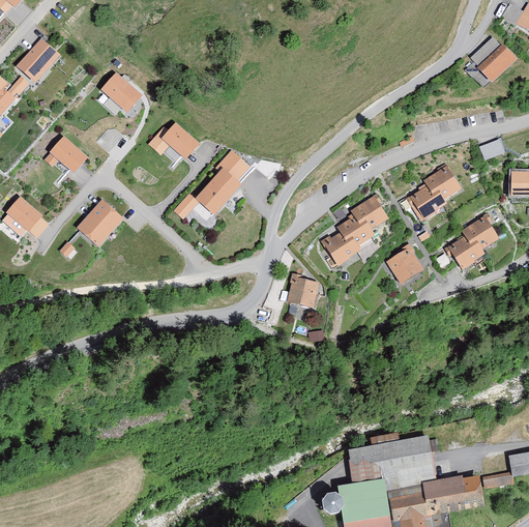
[(515,25),(523,11),(510,3),(502,18),(515,25)]
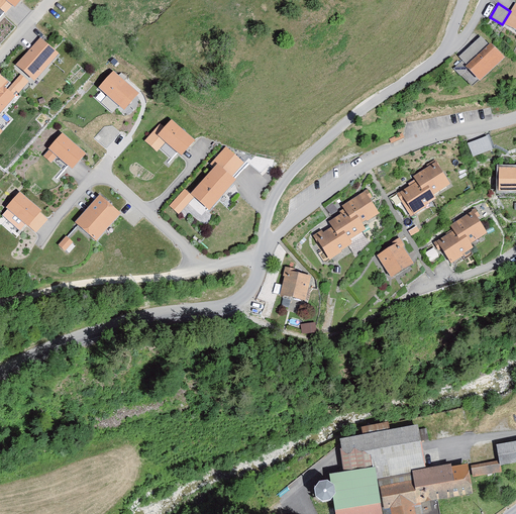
[(515,5),(505,24),(515,30),(515,5)]
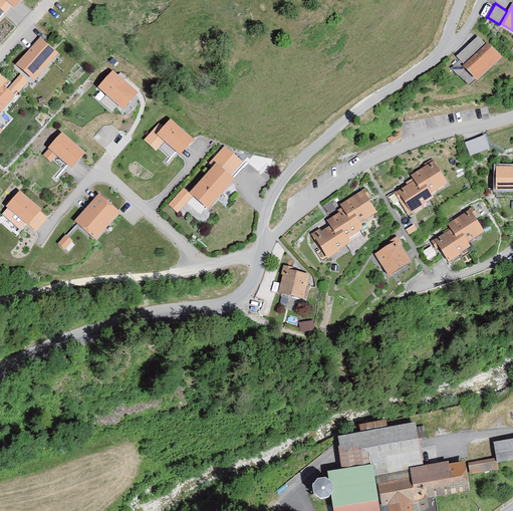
[(58,55),(39,38),(15,66),(34,82),(58,55)]
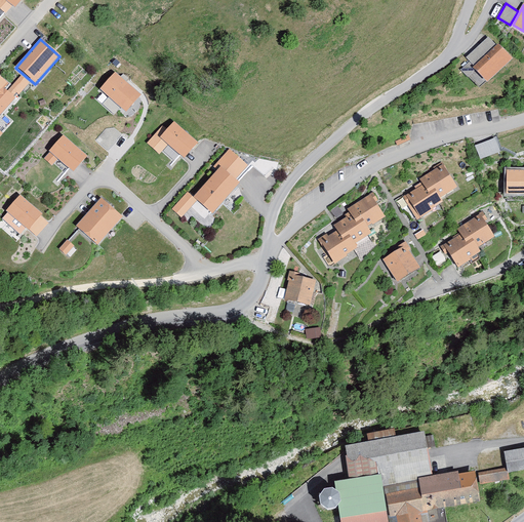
[(484,77),(508,55),(495,43),(492,45),(486,39),(470,54),(476,61),(473,65),(484,77)]
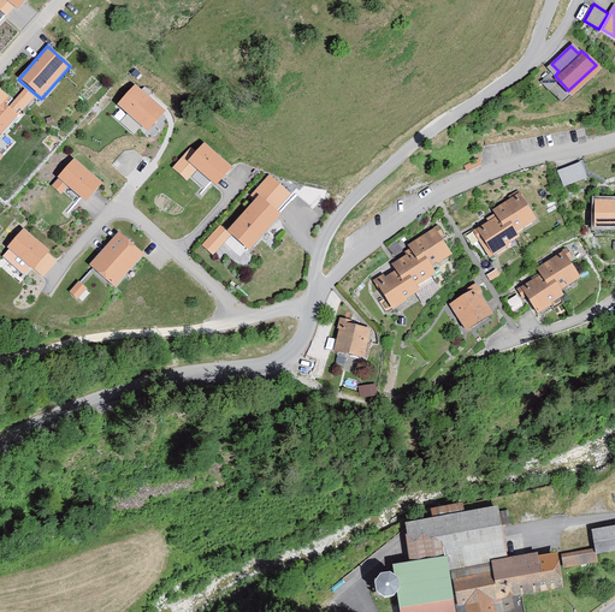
[(164,111),(135,84),(118,104),(148,129),(164,111)]
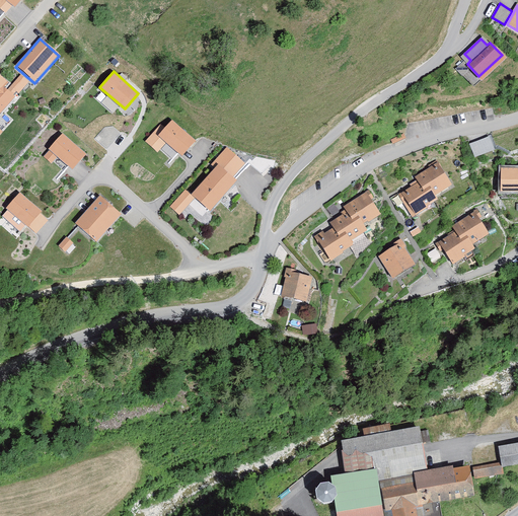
[(0,112),(15,95),(0,82),(0,131),(1,130),(0,128),(0,112)]
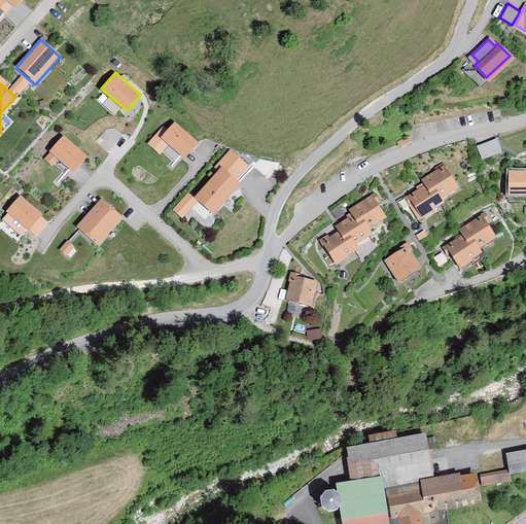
[(199,143),(174,120),(160,137),(184,160),(199,143)]
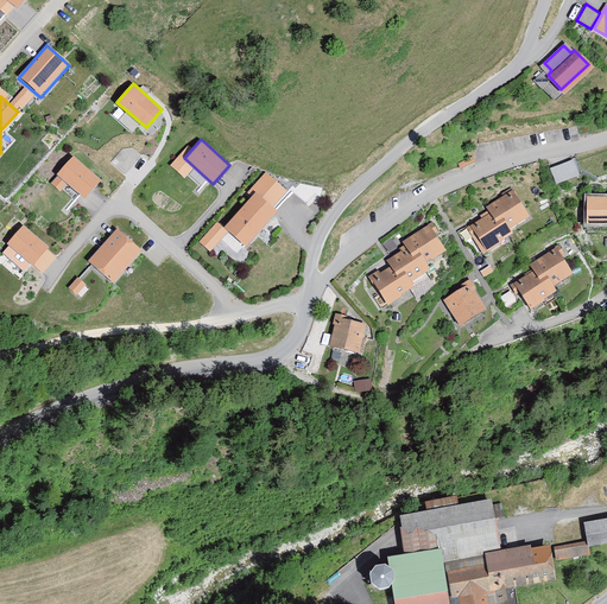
[(552,166),(558,183),(582,173),(575,158),(552,166)]
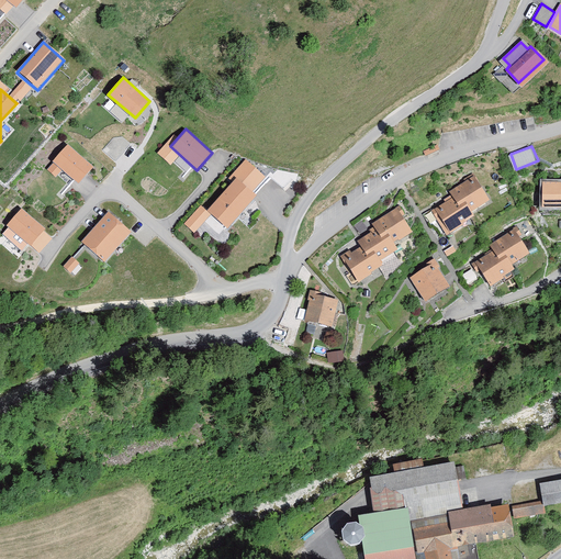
[(89,166),(66,147),(49,167),(57,174),(62,169),(77,181),(89,166)]
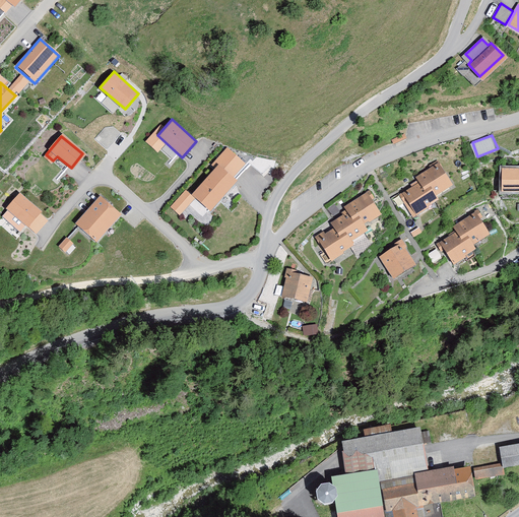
[(209,166),(213,170),(217,165),(231,177),(242,164),(224,148),(209,166)]
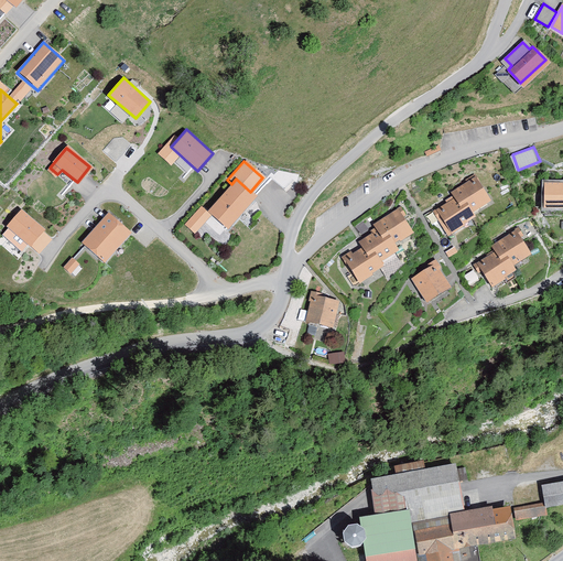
[(477,174),(451,190),(455,197),(437,207),(443,216),(437,218),(447,235),(467,224),(466,222),(477,215),(474,211),(493,200),(477,174)]
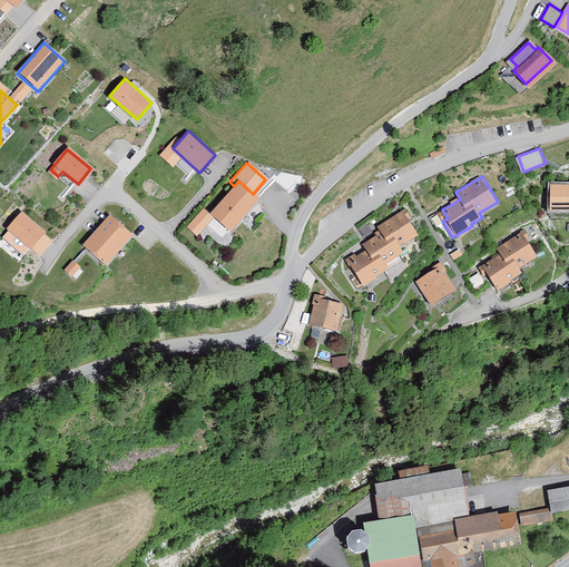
[(253,194),(238,181),(212,213),(214,215),(232,230),(257,198),(253,194)]
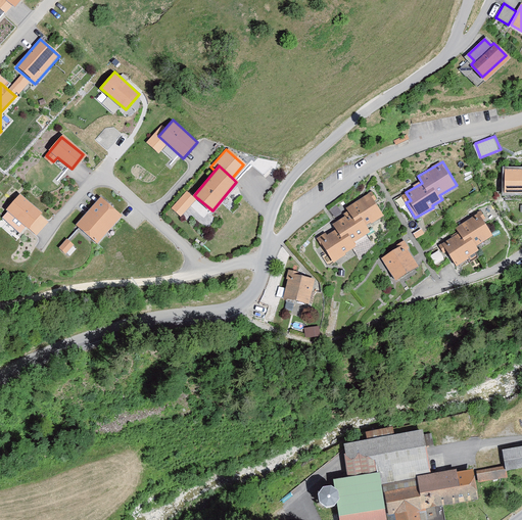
[(521,168),(505,168),(504,194),(521,195),(521,168)]
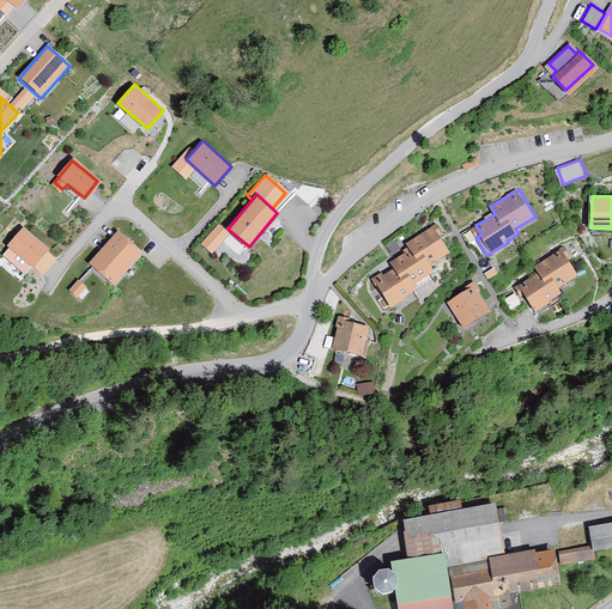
[(230,231),(228,229),(219,221),(201,241),(213,250),(230,231)]
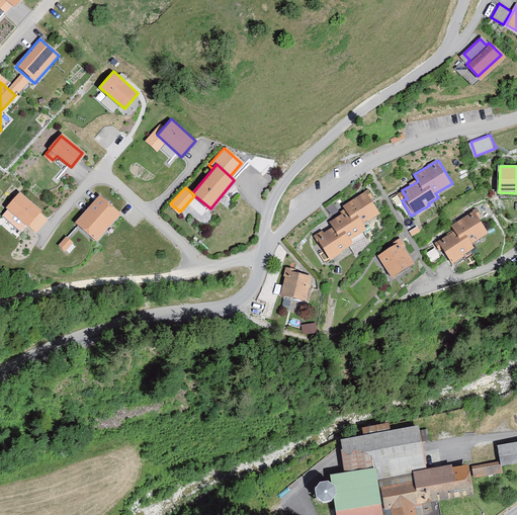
[(370,196),(366,189),(345,202),(346,205),(340,209),(343,215),(333,221),(336,227),(324,234),(321,230),(315,234),(319,240),(321,239),(330,253),(348,242),(345,237),(361,227),(358,221),(374,211),(367,198),(370,196)]
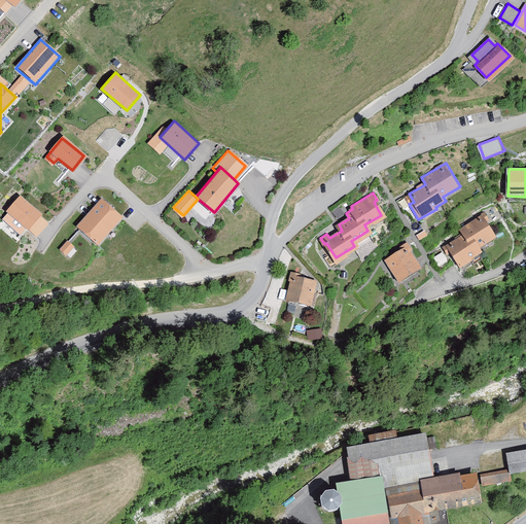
[(40,213),(21,197),(8,210),(28,228),(40,213)]
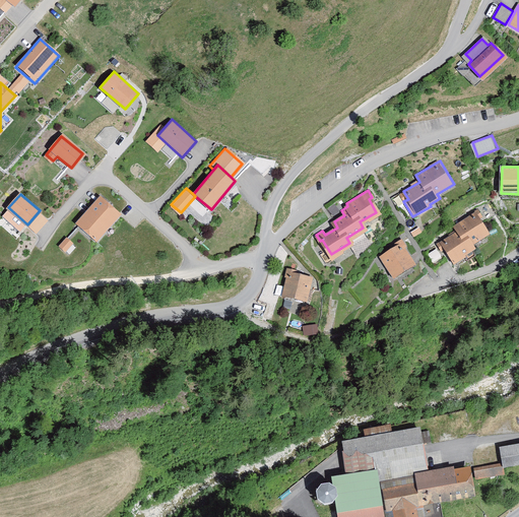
[(120,213),(101,196),(77,221),(96,239),(120,213)]
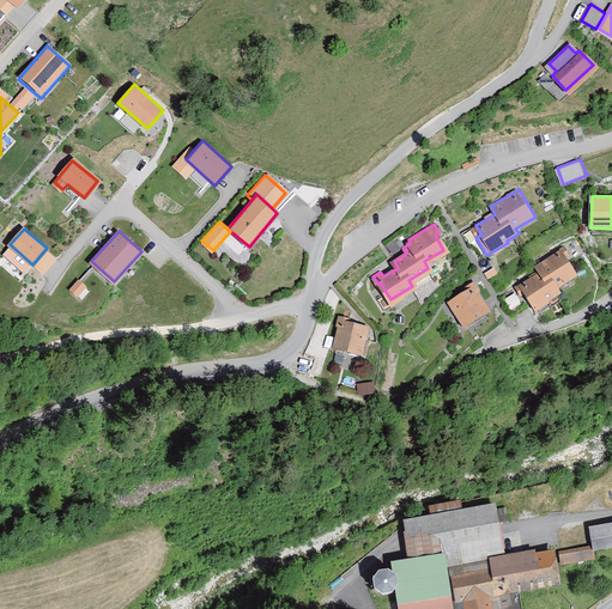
[(568,253),(563,245),(555,251),(556,255),(534,267),(538,272),(520,282),(535,310),(547,302),(545,297),(556,291),(555,288),(574,276),(562,256),(568,253)]
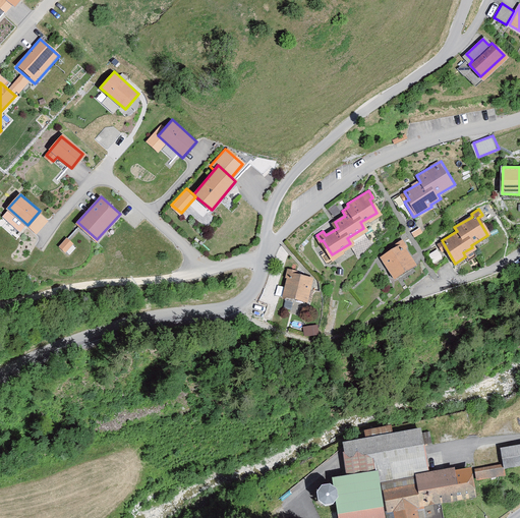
[(419,226),(412,231),(415,236),(423,231),(419,226)]
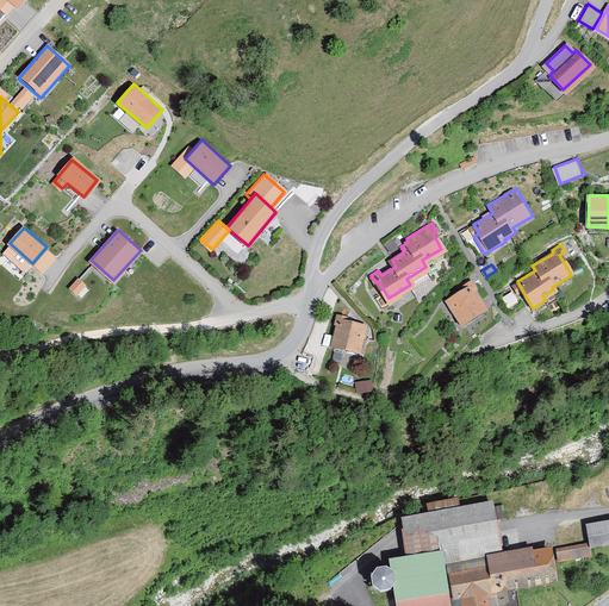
[(85,285),(76,276),(68,287),(75,294),(85,285)]
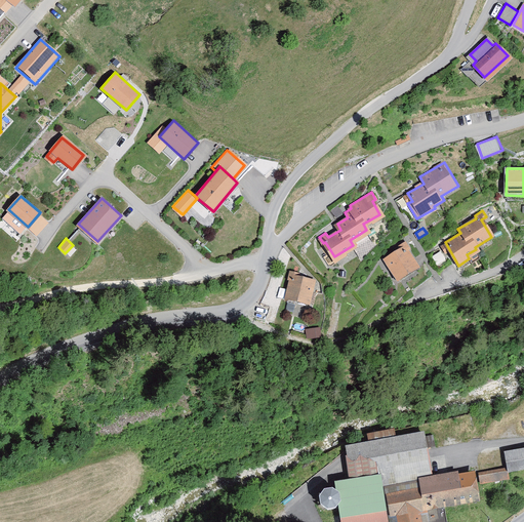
[(398,246),(400,250),(387,258),(397,275),(415,265),(406,249),(409,248),(405,242),(398,246)]
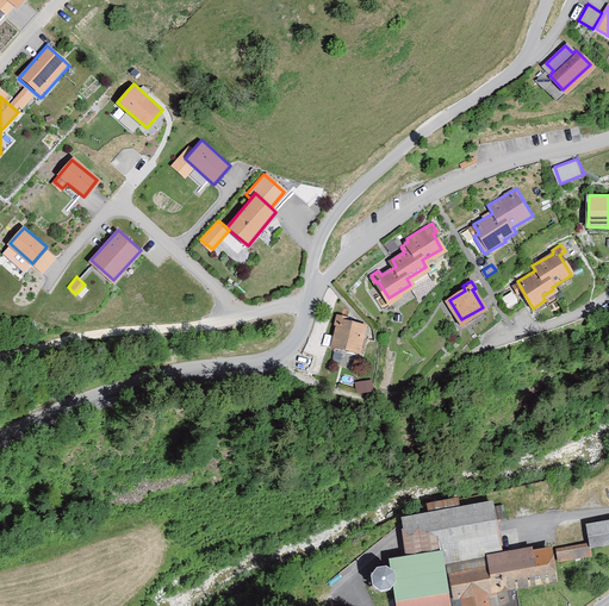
[(343,319),(337,318),(335,325),(337,326),(334,342),(356,345),(360,325),(342,322),(343,319)]
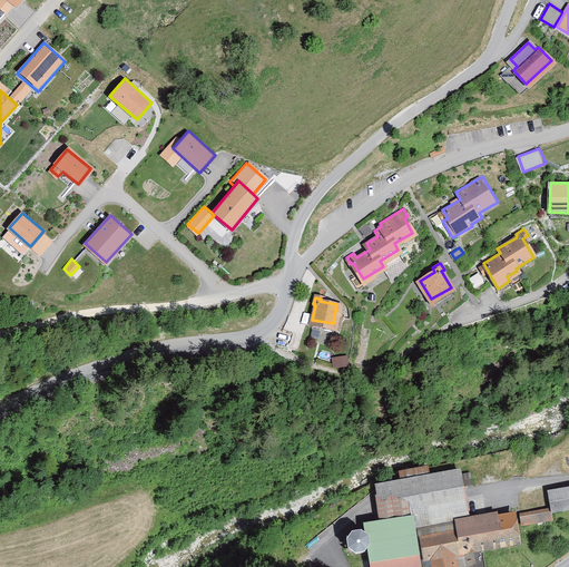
[(352,363),(351,352),(339,354),(340,365),(352,363)]
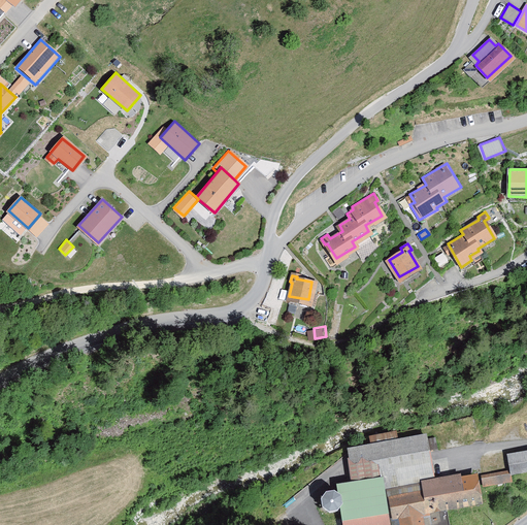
[(433,478),(427,434),(346,447),(351,481),(336,483),(337,490),(335,489),(327,490),(322,497),(324,506),(331,511),(339,509),(341,507),(343,524),(391,524),(390,520),(398,519),(398,524),(423,524),(422,514),(483,504),(478,473),(461,476),(461,472),(433,478)]
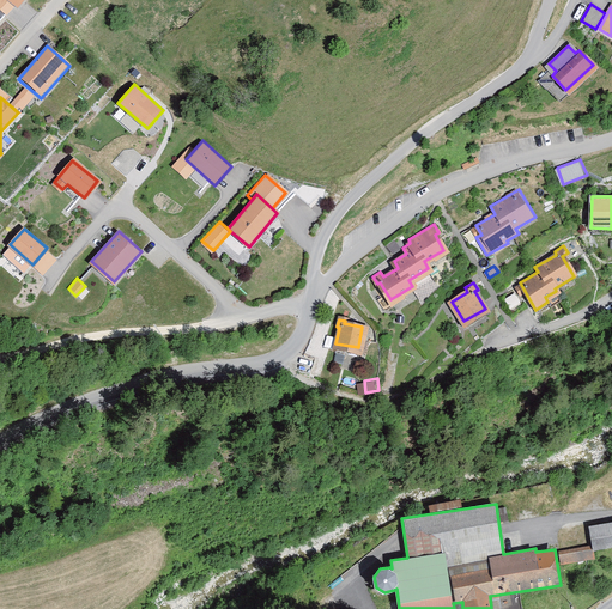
[(611,522),(589,527),(594,550),(611,547),(611,522)]
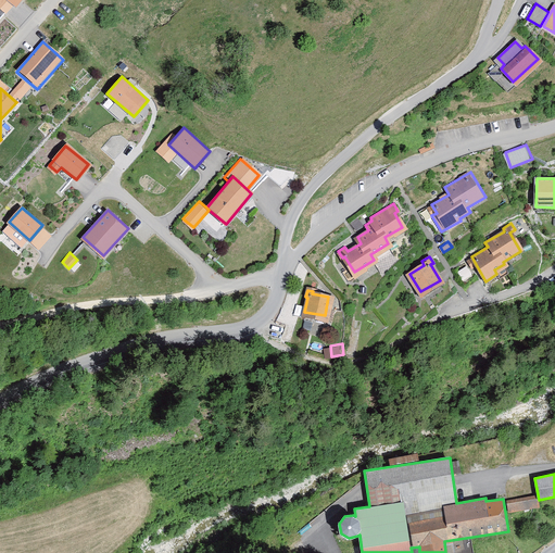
[(507,512),(538,507),(535,495),(505,500),(507,512)]
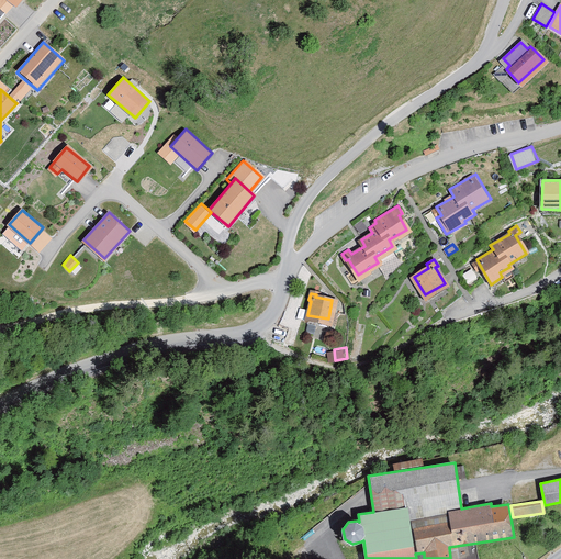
All buildings are outlined.
